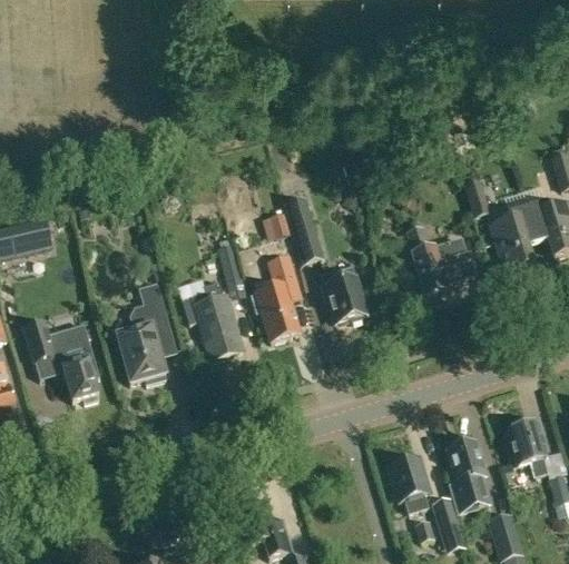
[(489,87),(473,91),(478,107),(492,102),(489,87)]
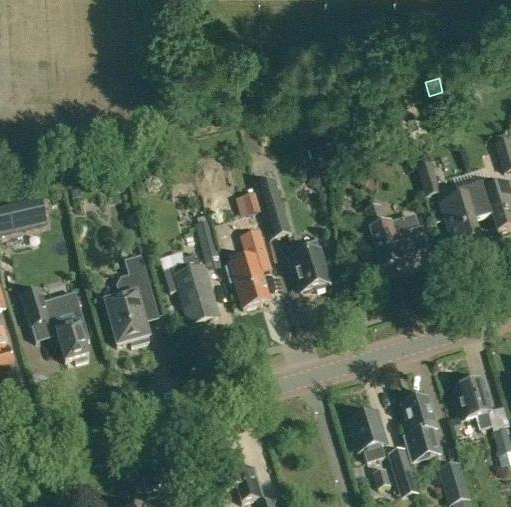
[(496,144),(508,140),(506,133),(493,136),(496,144)]
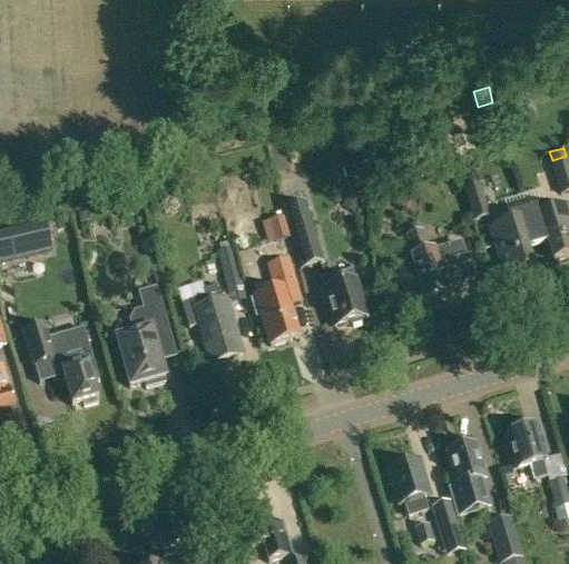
[(568,165),(566,156),(552,160),(561,191),(568,188),(568,165)]
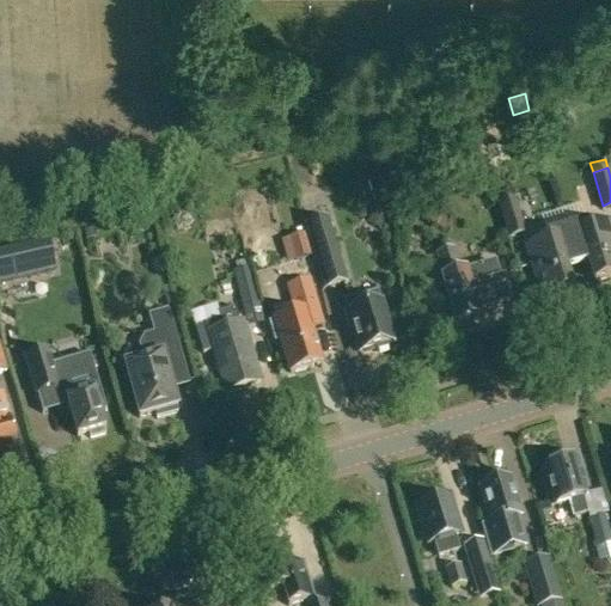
[(508,234),(526,230),(515,194),(498,199),(508,234)]
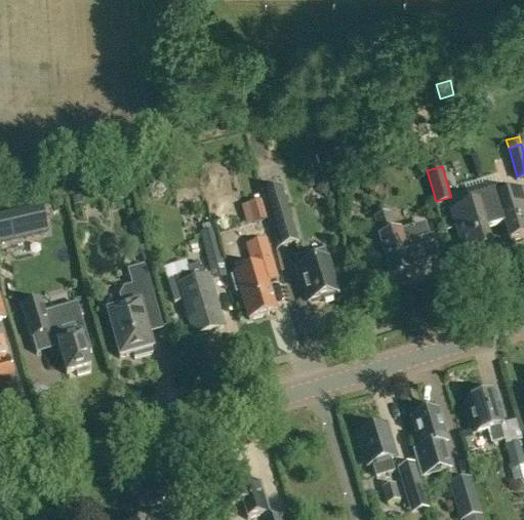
[(322,173),(315,187),(327,193),(334,180),(322,173)]
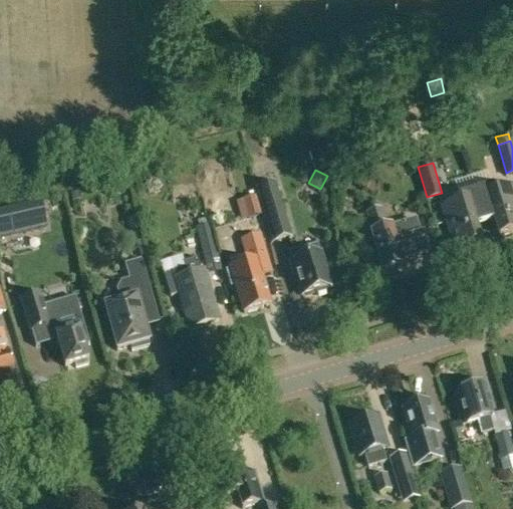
[(264,207),(263,207),(273,238),(292,232),(282,201),(281,201),(276,184),(275,180),(257,185),(258,189),(264,207)]
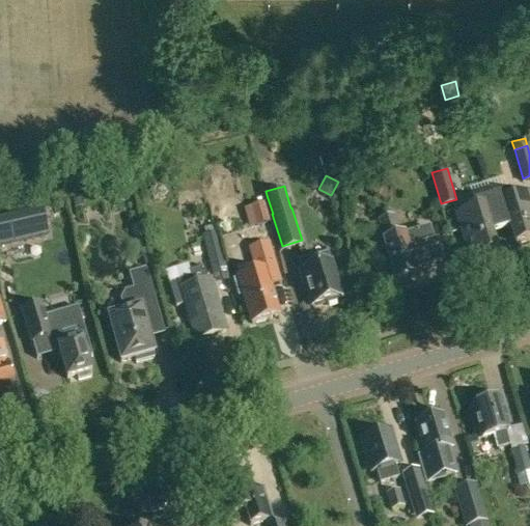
[(492,195),(501,227),(511,224),(515,240),(529,234),(529,189),(510,195),(508,190),(492,195)]
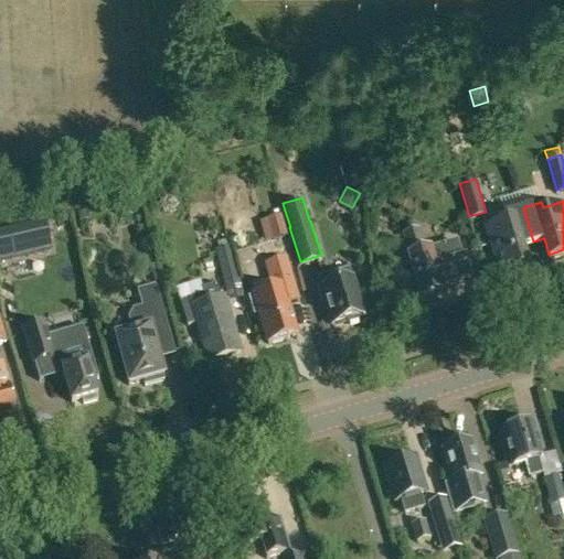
[(522,245),(533,242),(523,207),(504,213),(507,218),(487,224),(501,270),(528,261),(522,245)]
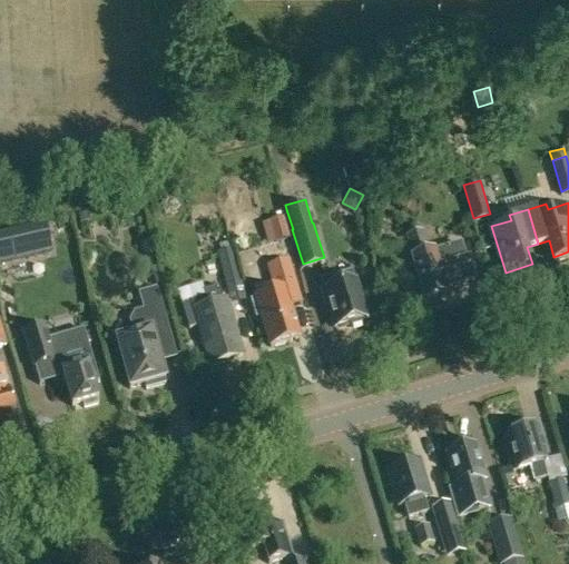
[(271,217),(277,237),(290,233),(284,213),(271,217)]
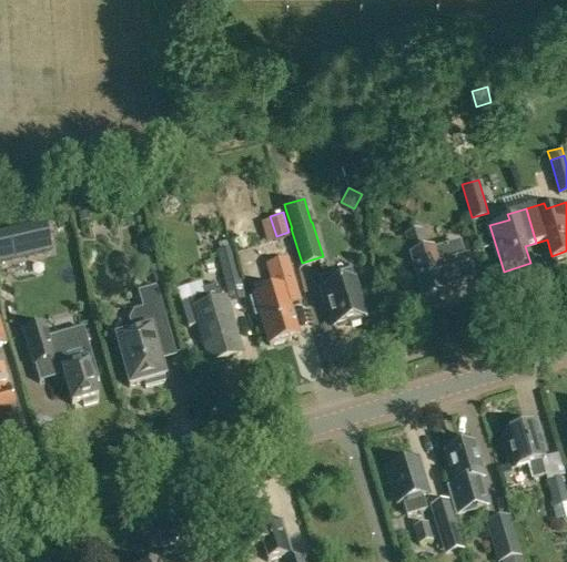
[(44,217),(0,227),(0,256),(51,244),(44,217)]
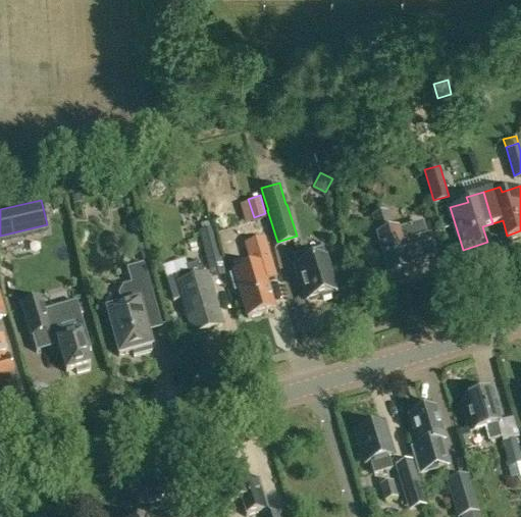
[(371,213),(378,235),(395,229),(387,208),(371,213)]
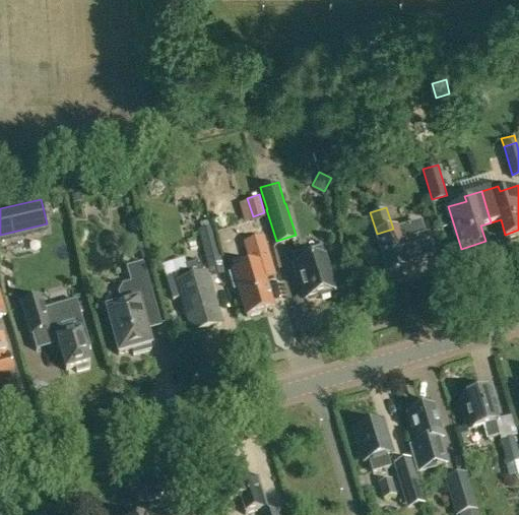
[(393,229),(377,234),(388,270),(406,264),(405,261),(432,254),(426,235),(425,235),(420,220),(393,229)]
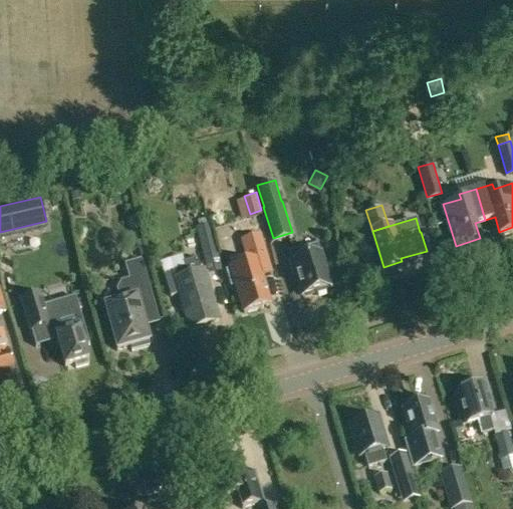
[(204,254),(218,250),(210,220),(196,224),(204,254)]
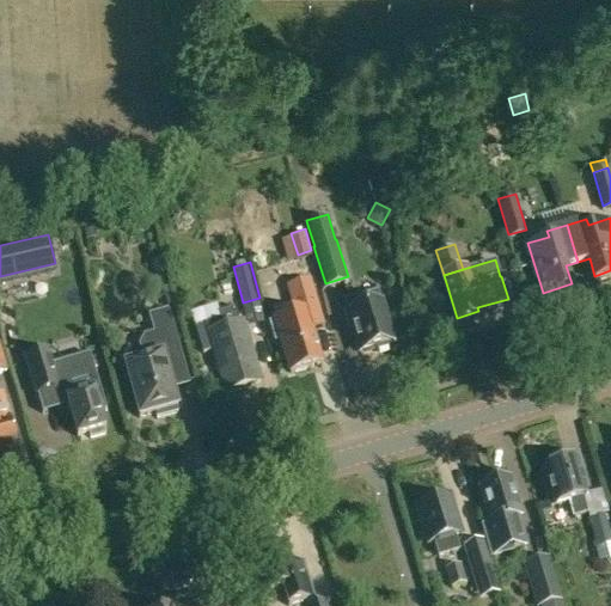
[(322,359),(311,325),(323,322),(310,275),(288,282),(301,326),(281,334),(292,368),(322,359)]
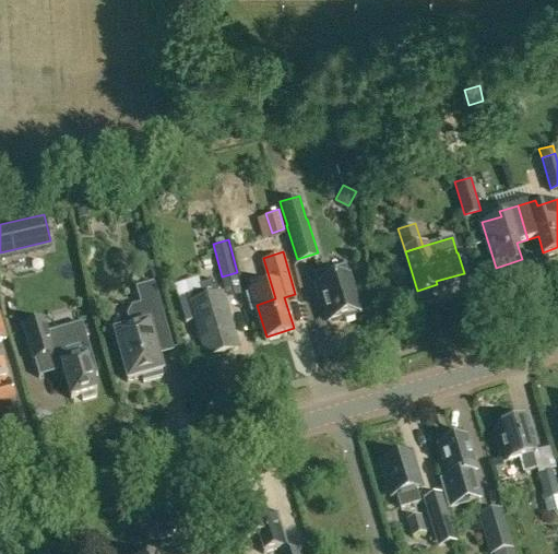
[(359,308),(345,264),(317,273),(319,281),(315,282),(319,296),(322,295),(329,318),(359,308)]
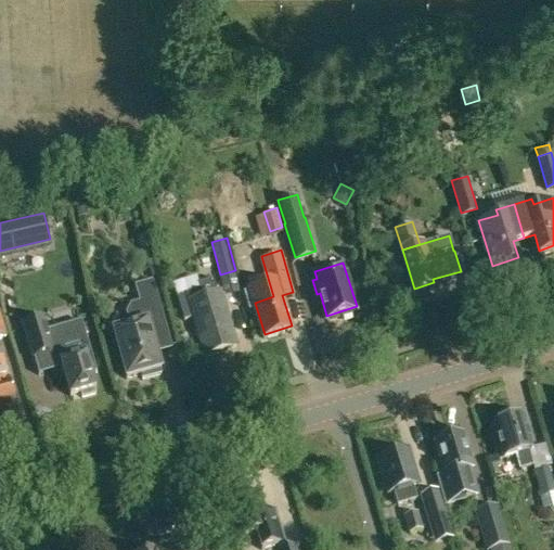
[(184,316),(193,314),(205,352),(236,342),(220,289),(217,289),(214,276),(198,280),(201,285),(177,293),(184,316)]
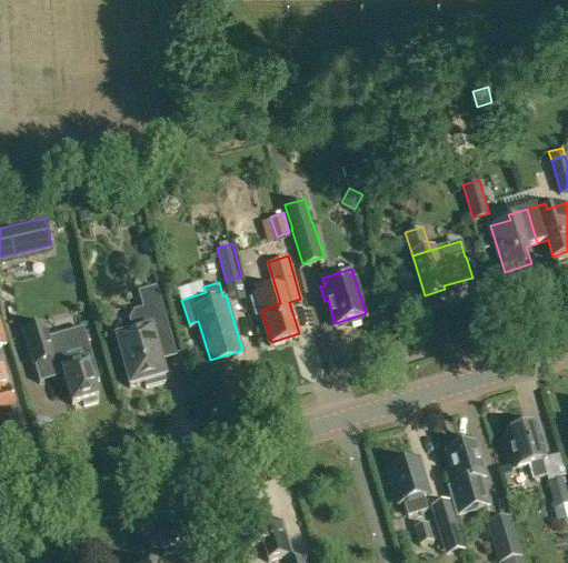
[(158,347),(172,343),(156,284),(140,289),(145,305),(135,309),(131,317),(135,330),(117,335),(130,383),(132,383),(145,380),(146,384),(166,379),(165,374),(166,373),(158,347)]
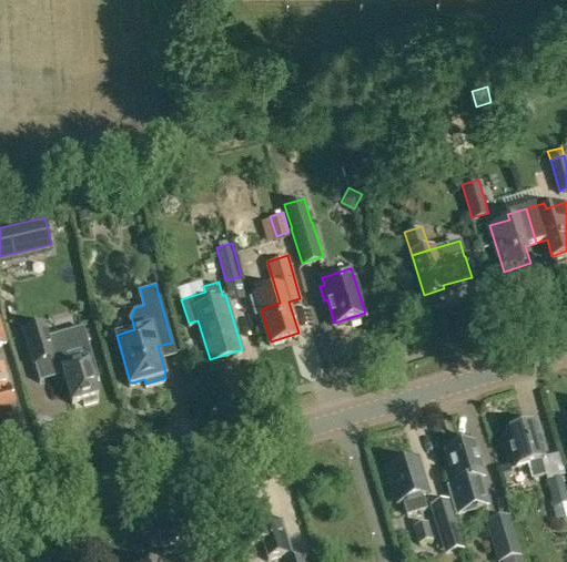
[(43,320),(23,327),(40,381),(64,374),(72,401),(83,398),(84,402),(98,398),(97,394),(98,394),(93,378),(99,377),(83,325),(48,336),(43,320)]
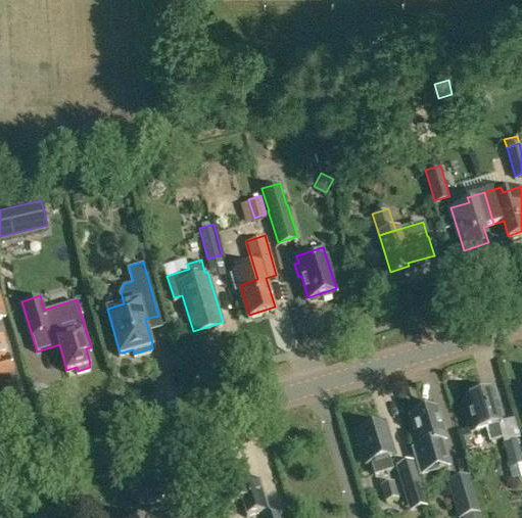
[(2,333),(0,333),(0,382),(15,378),(2,333)]
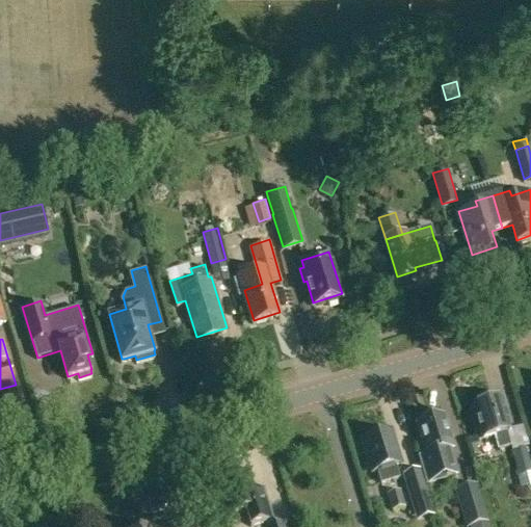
[(502,396),(473,403),(482,436),(494,432),(496,431),(500,445),(512,441),(508,428),(511,427),(510,425),(502,396)]
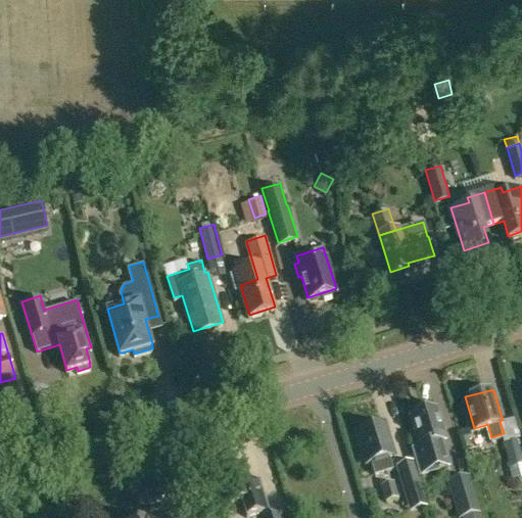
[(444,437),(435,406),(411,414),(420,443),(412,446),(420,472),(448,464),(440,438),(444,437)]
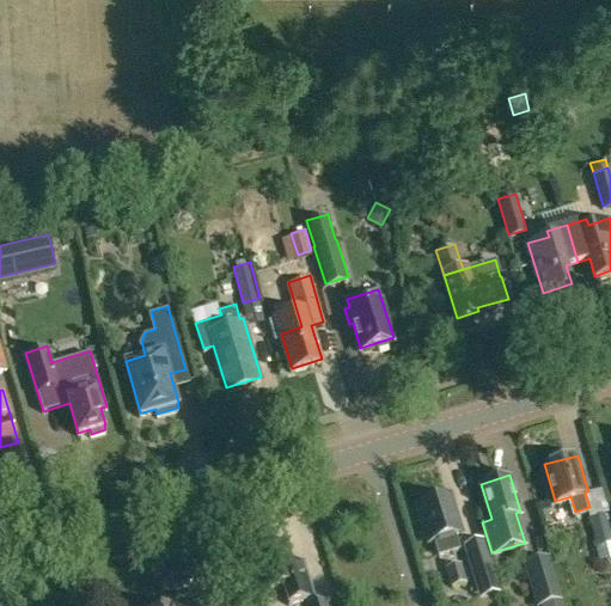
[(459,531),(447,494),(419,502),(431,539),(435,538),(439,551),(459,545),(454,532),(459,531)]
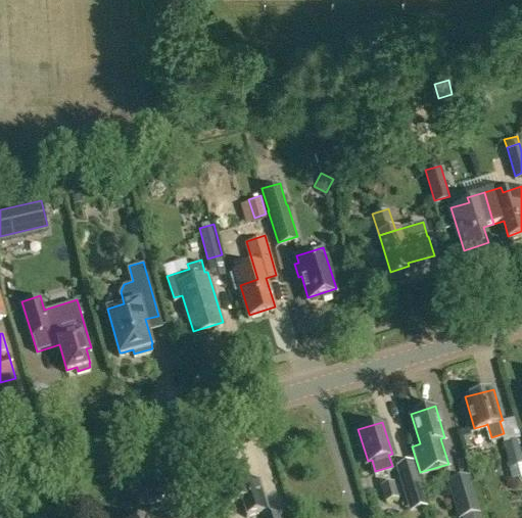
[(521,453),(517,436),(504,439),(503,440),(510,464),(521,459),(521,453)]
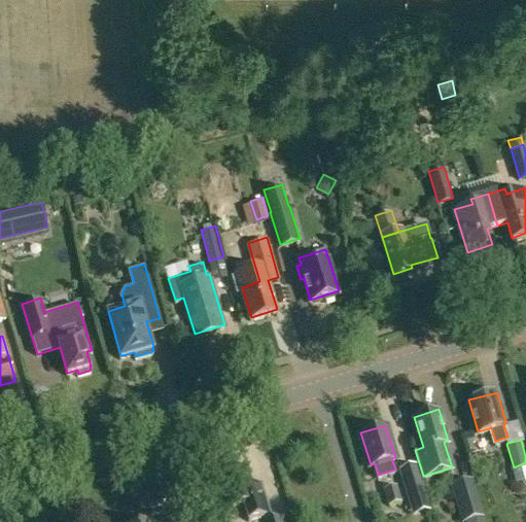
[(410,496),(425,491),(416,462),(400,466),(410,496)]
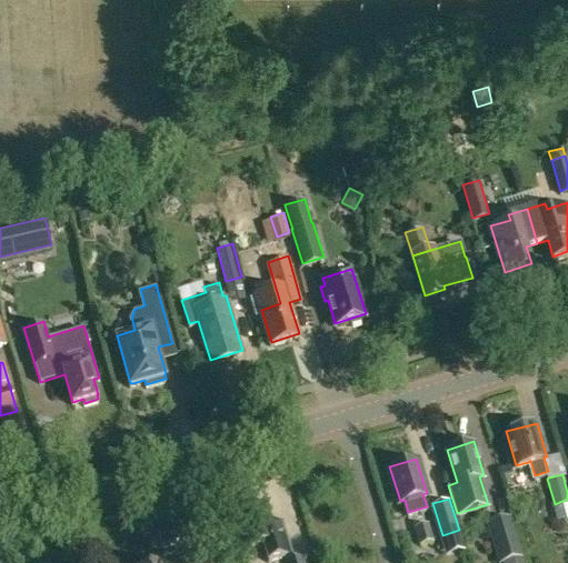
[(270,521),(266,503),(237,511),(247,546),(263,541),(269,559),(291,551),(281,518),(270,521)]
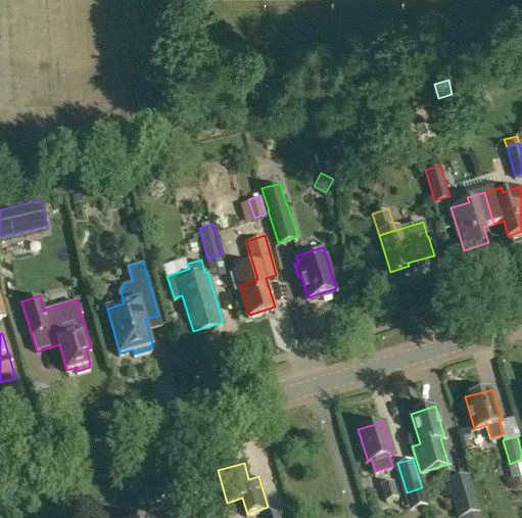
[(459,516),(462,515),(480,510),(469,472),(447,478),(459,516)]
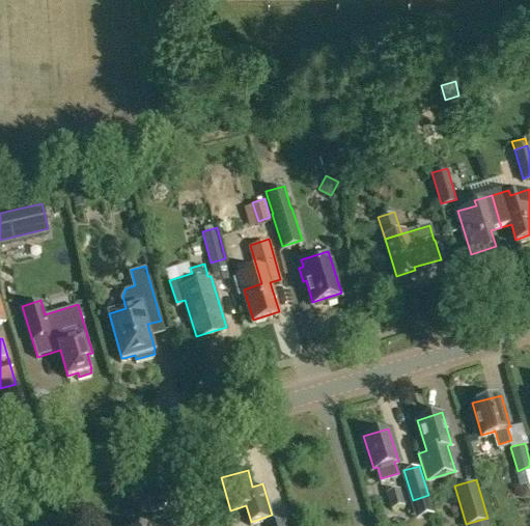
[(392,506),(393,506),(403,503),(405,503),(400,486),(387,490),(392,506)]
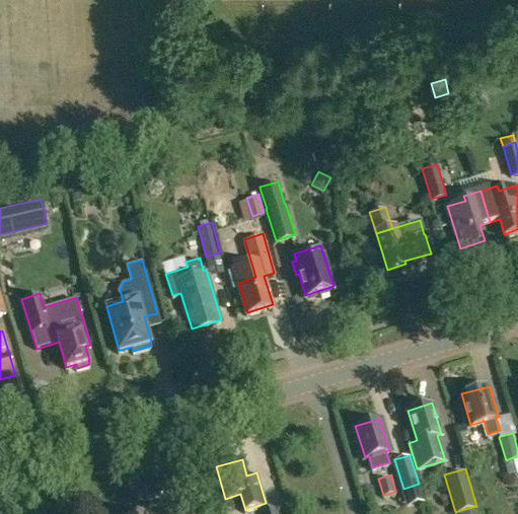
[(192,513),(190,504),(155,513),(148,513),(143,513),(192,513)]
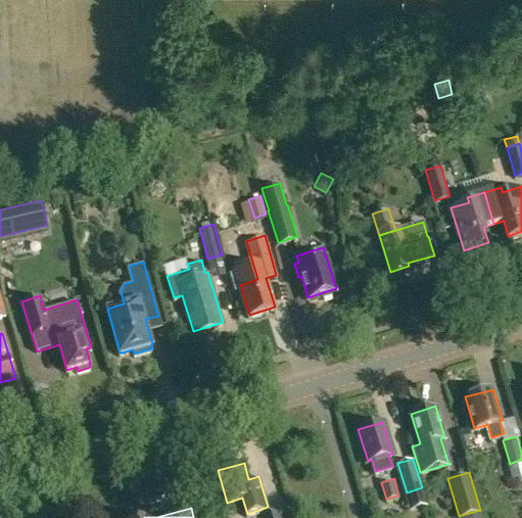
[(279,517),(277,511),(276,509),(274,510),(263,514),(263,517),(279,517)]
